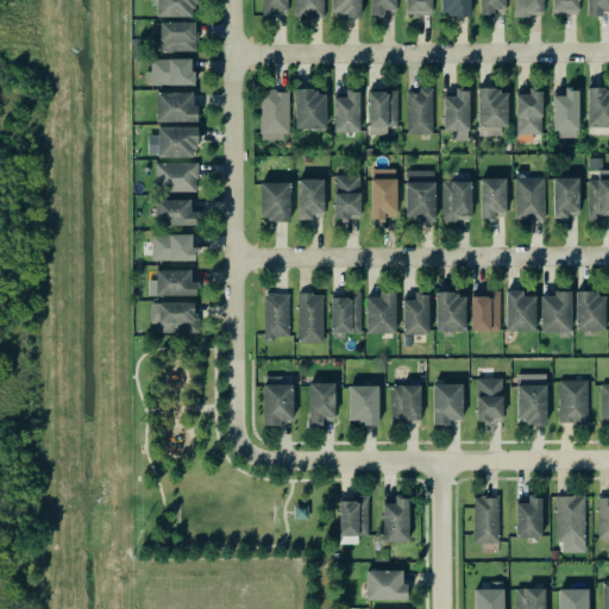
[(194,0),(155,0),(155,16),(194,16),(194,0)]
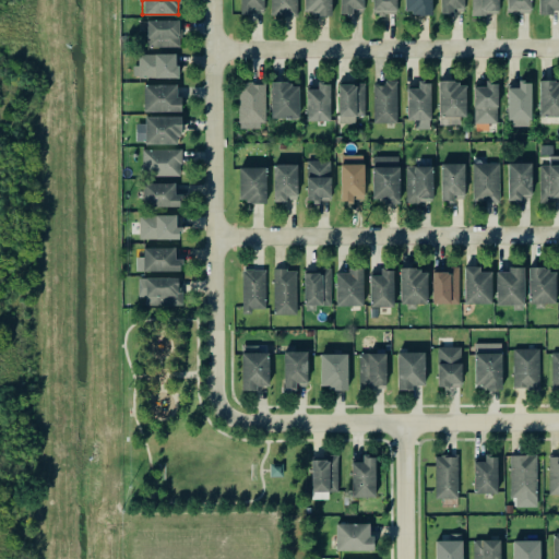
[(239,0),(239,14),(252,14),(252,9),(262,9),(262,0),(239,0)]
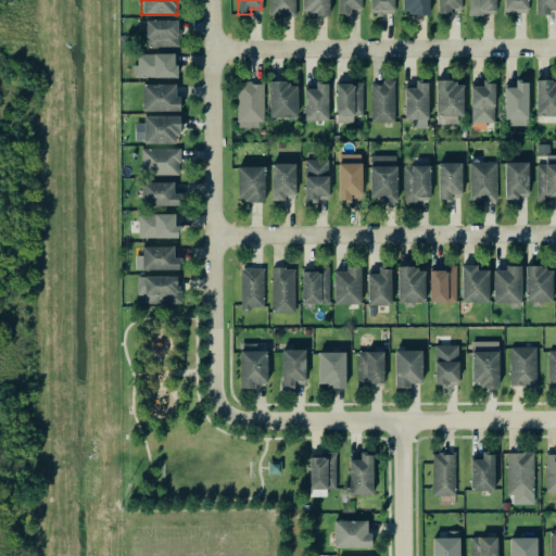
[(294,0),(268,0),(268,14),(294,14),(294,0)]
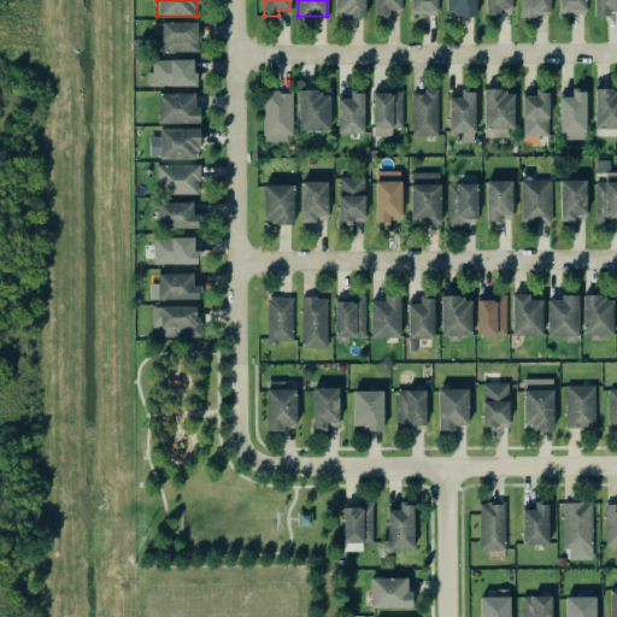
[(364,0),(334,0),(334,16),(364,16),(364,0)]
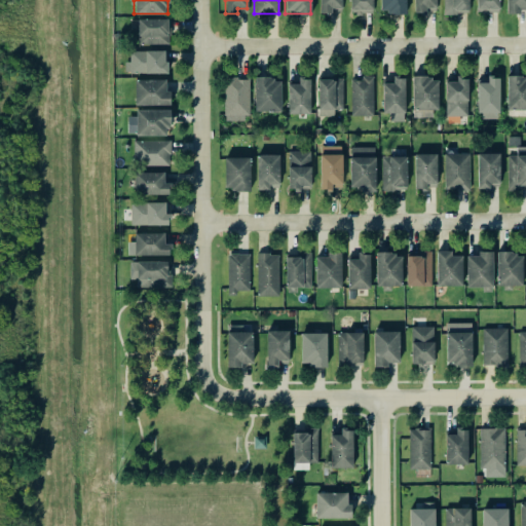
[(341,7),(341,0),(318,0),(320,12),(331,12),(331,7),(341,7)]
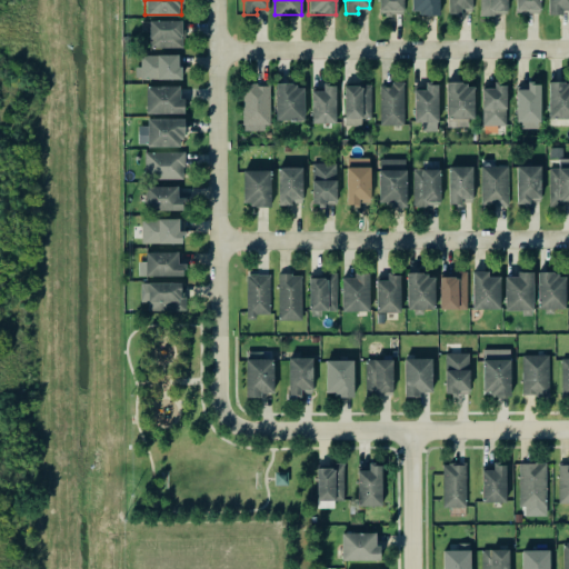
[(402,0),(378,0),(378,13),(402,13),(402,0)]
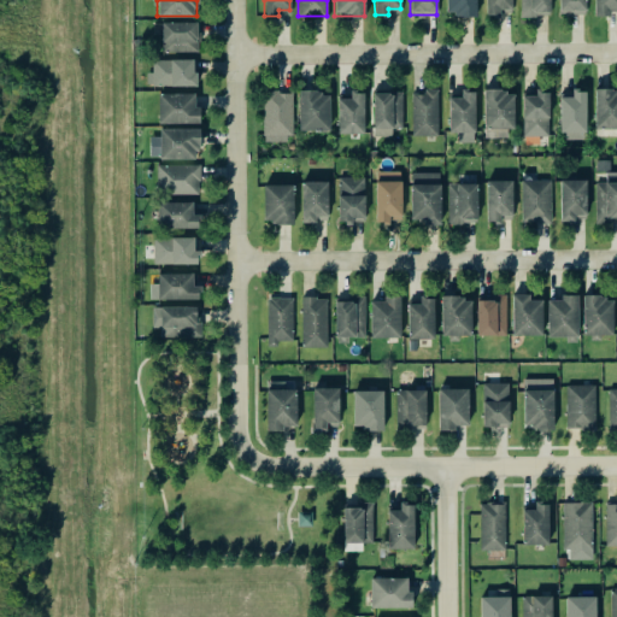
[(476,15),(475,0),(445,0),(446,15),(476,15)]
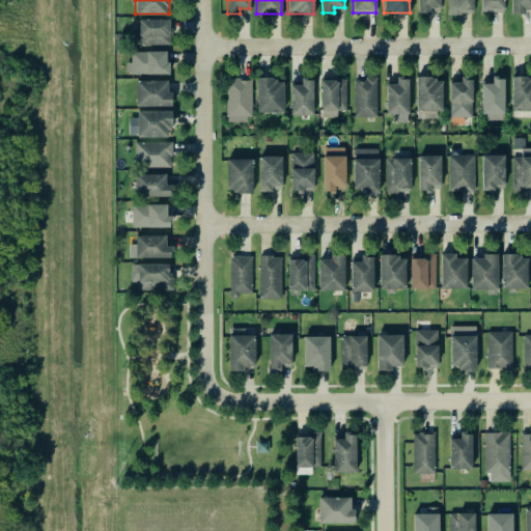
[(440,0),(417,0),(417,12),(428,12),(428,7),(440,7),(440,0)]
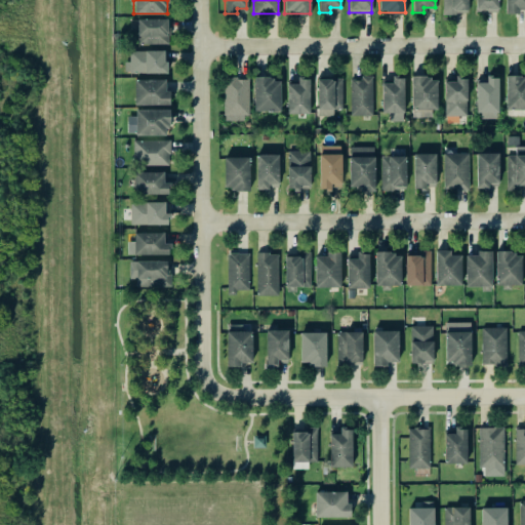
[(442,0),(442,13),(468,13),(467,0),(442,0)]
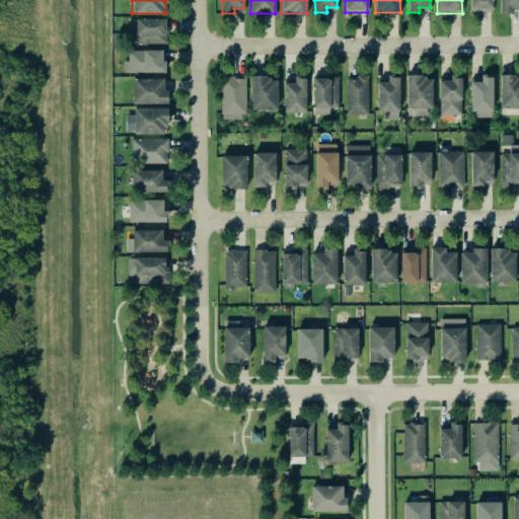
[(469,0),(469,11),(492,11),(492,0),(469,0)]
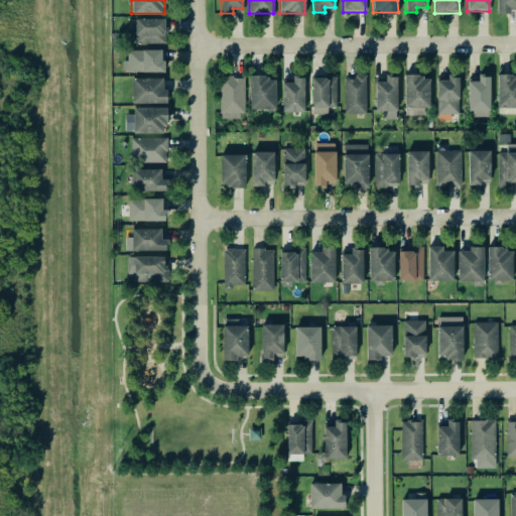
[(515,0),(496,0),(496,12),(510,12),(510,9),(515,9),(515,0)]
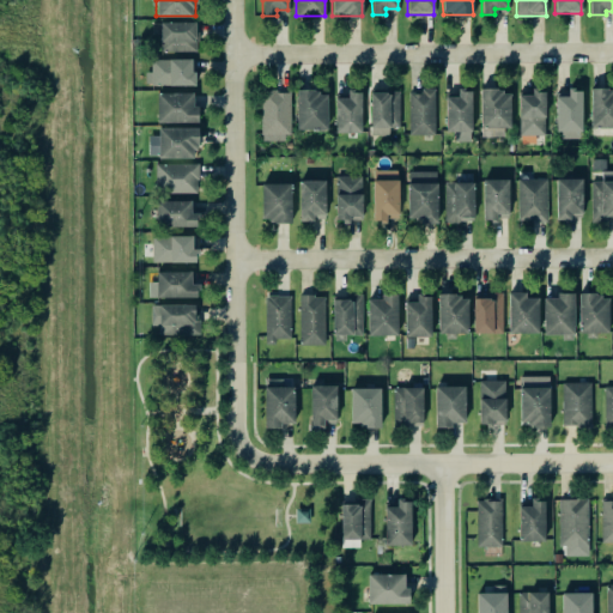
[(196,22),(159,20),(159,50),(195,50),(196,22)]
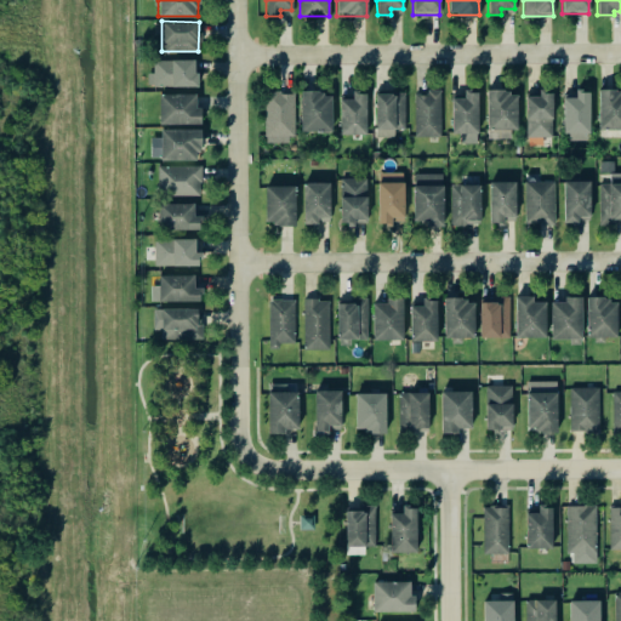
[(195,85),(195,58),(152,60),(152,73),(147,73),(147,86),(195,85)]
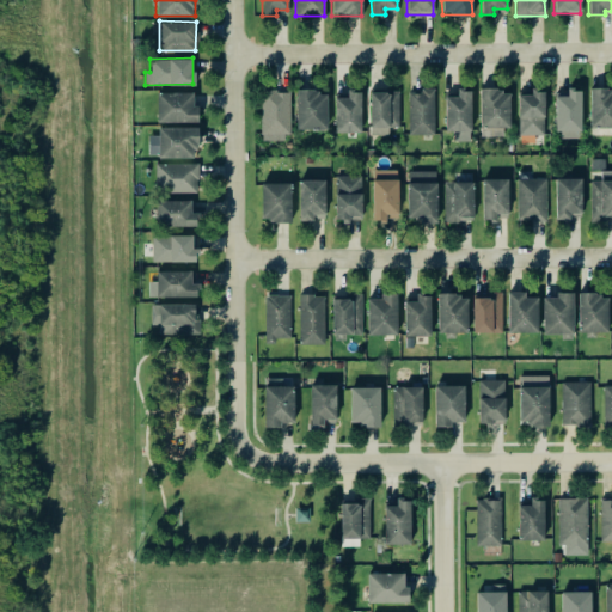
[(433,87),(418,87),(418,92),(407,92),(408,134),(434,133),(433,87)]
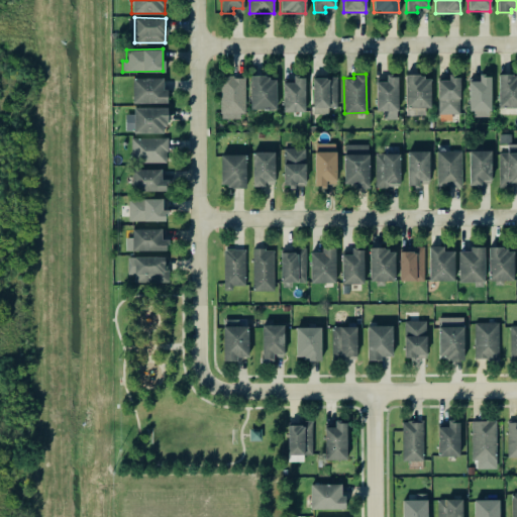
[(491,74),(479,74),(479,80),(470,80),(470,116),(490,116),(491,74)]
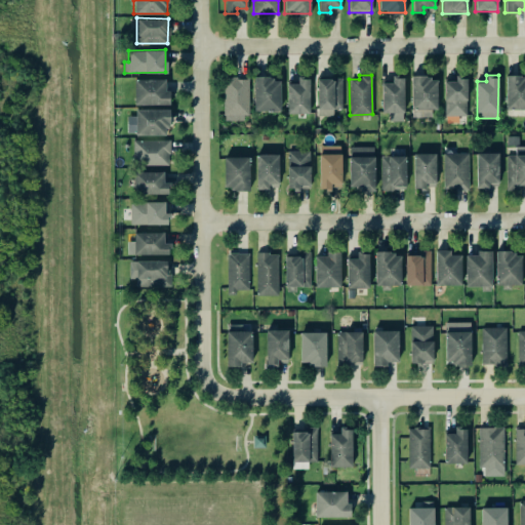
[(404,76),(391,77),(392,82),(381,82),(381,112),(404,112),(404,76)]
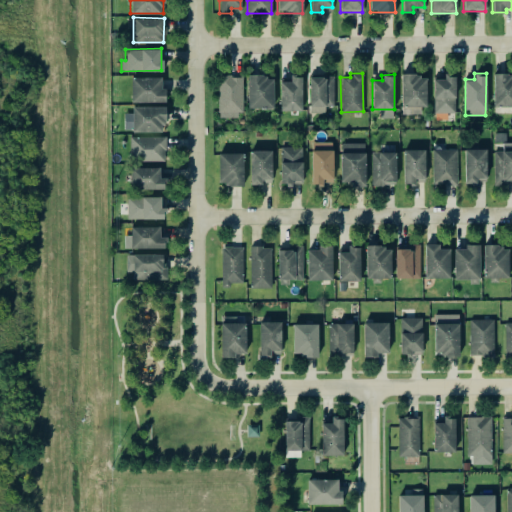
[(424,74),(401,75),(401,114),(425,113),(424,74)]
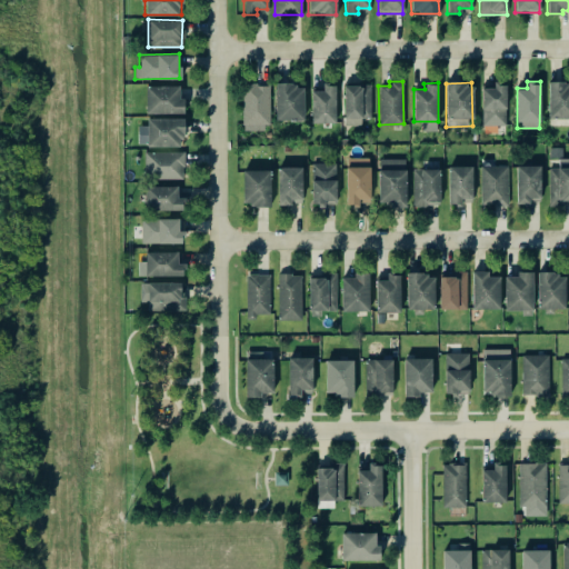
[(568,82),(548,82),(547,117),(568,117),(568,82)]
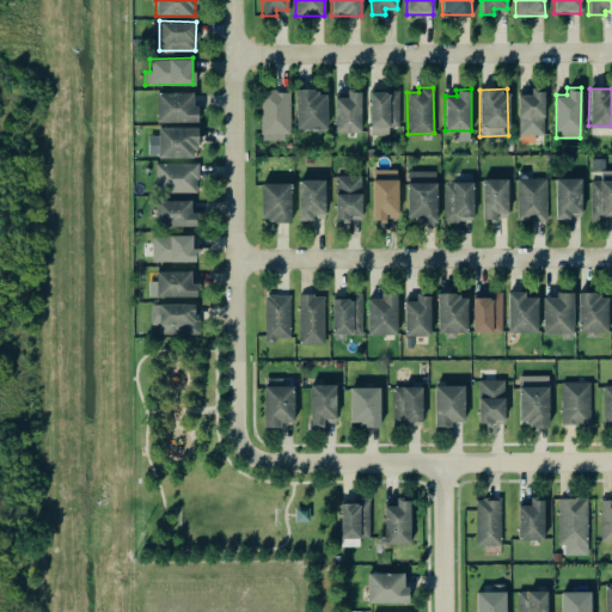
[(288,90),(259,90),(259,140),(288,140),(288,90)]
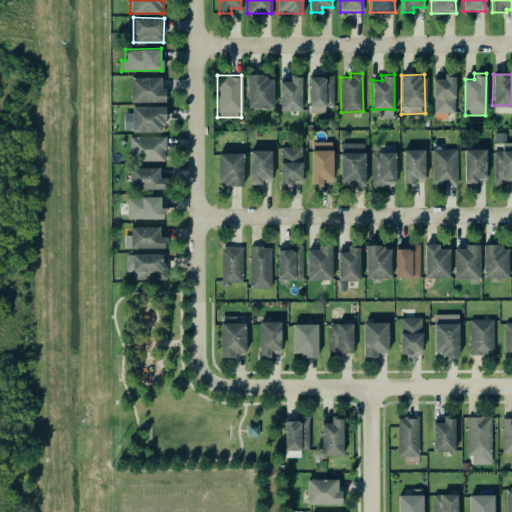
[(272,75),(247,75),(247,108),(272,107),(272,75)]
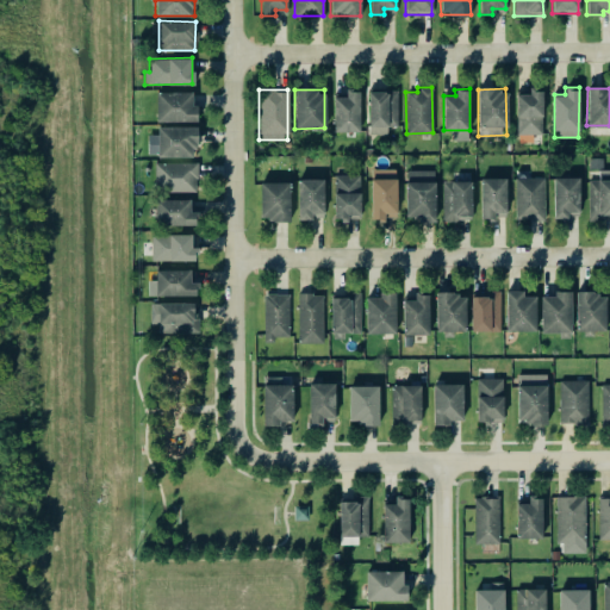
[(541,134),(542,91),(516,89),(516,134),(541,134)]
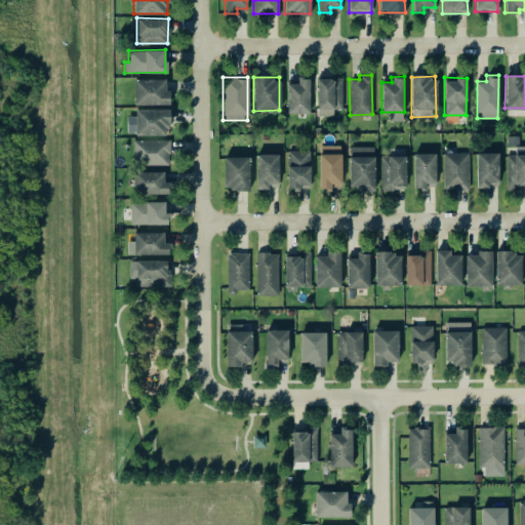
[(134,105),(168,105),(169,89),(165,89),(165,79),(134,78),(134,105)]
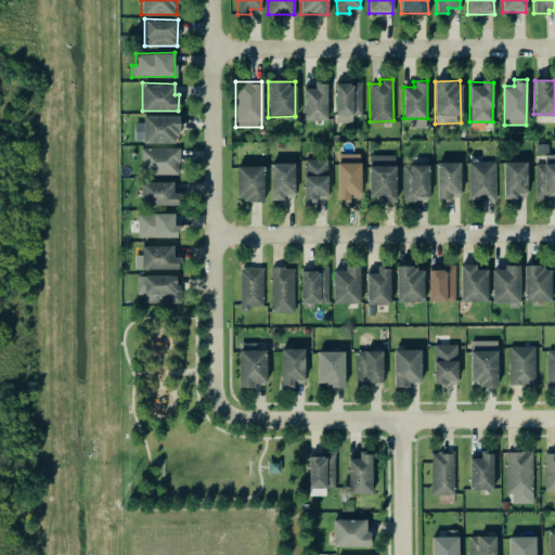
[(326,82),(313,82),(313,86),(302,86),(304,119),(326,119),(326,82)]
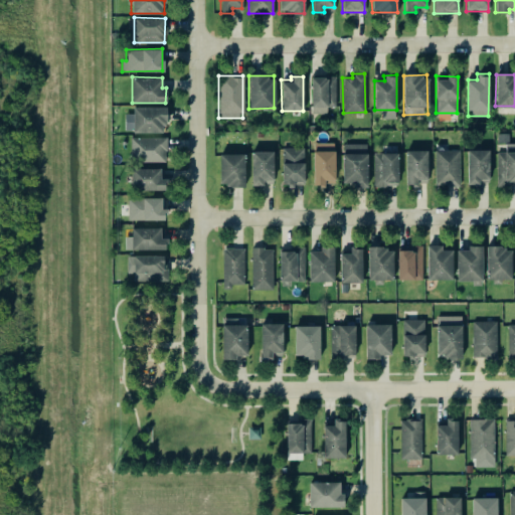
[(335,76),(310,76),(309,113),(327,113),(327,106),(335,107),(335,76)]
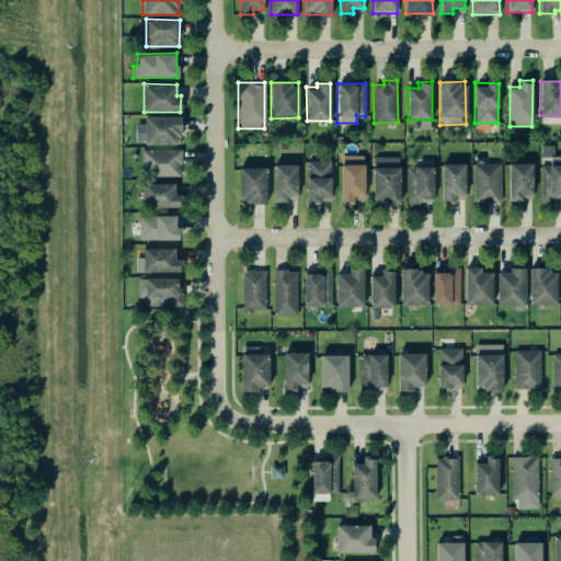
[(180,116),(145,116),(144,144),(180,144),(180,116)]
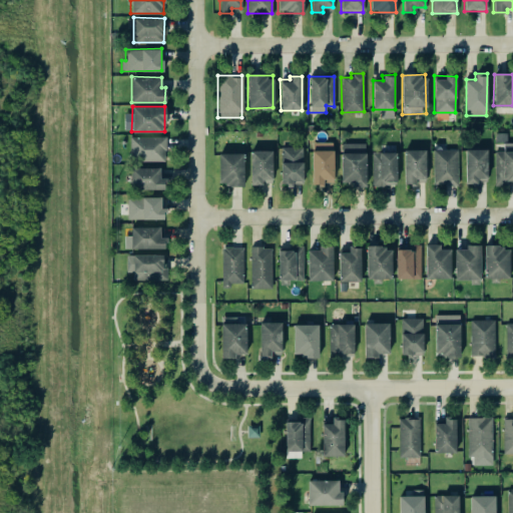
[(164,136),(129,136),(130,161),(164,160),(164,136)]
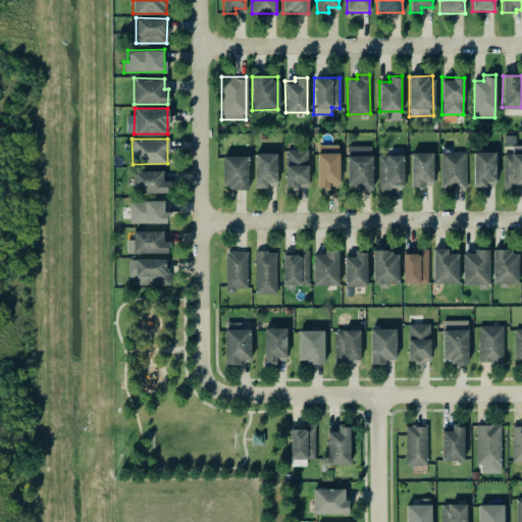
[(328,188),(328,185),(338,185),(340,144),(317,144),(316,187),(328,188)]
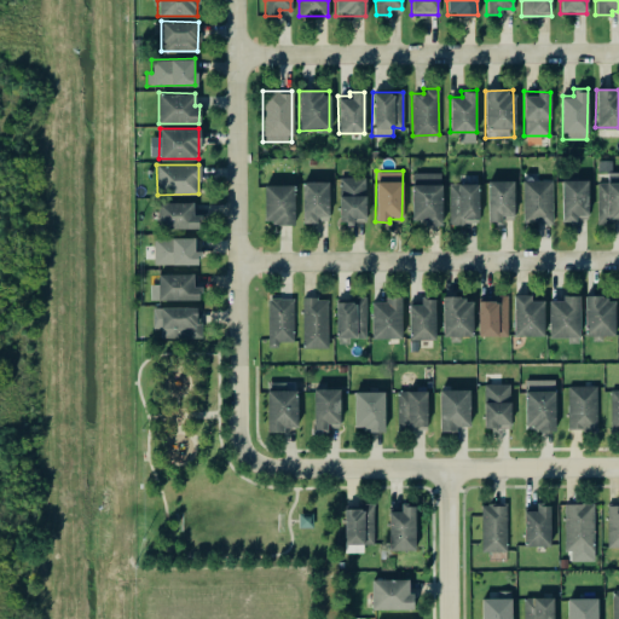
[(441,221),(440,172),(410,173),(411,223),(441,221)]
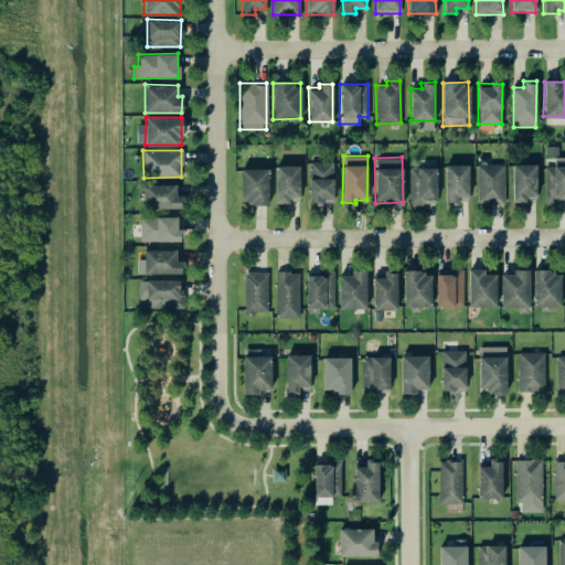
[(544,166),(544,203),(564,202),(564,157),(554,157),(554,166),(544,166)]
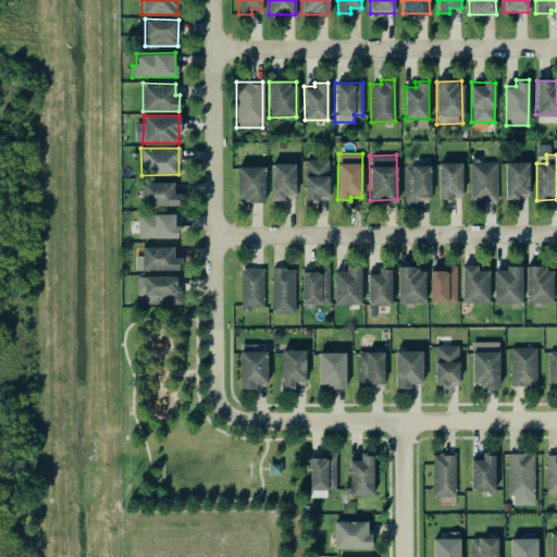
[(305,198),(329,198),(329,159),(305,159),(305,198)]
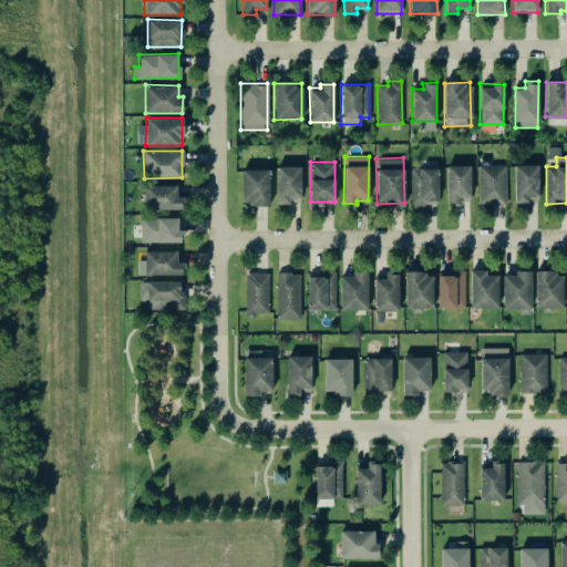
[(537,164),(513,165),(513,203),(526,203),(526,199),(538,198),(537,164)]
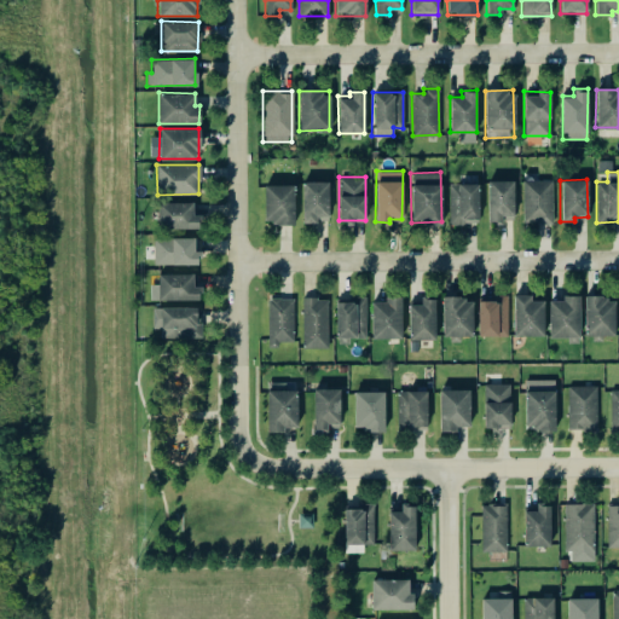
[(301,181),(301,223),(316,223),(316,218),(328,217),(328,180),(301,181)]
